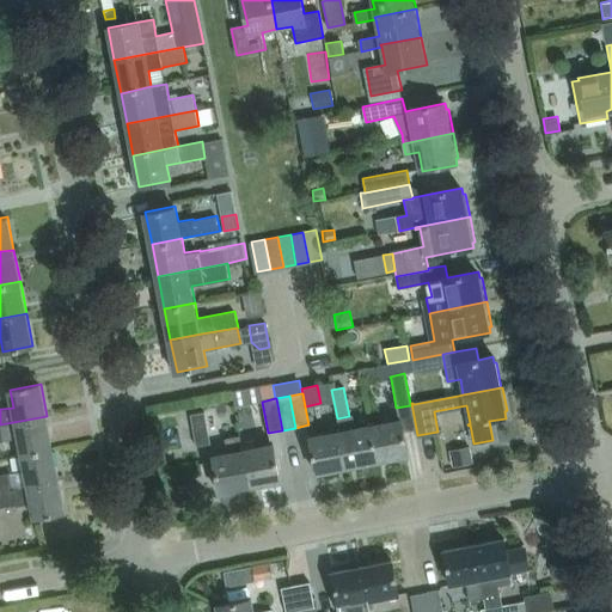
[(204,412),(190,415),(196,447),(209,444),(204,412)]
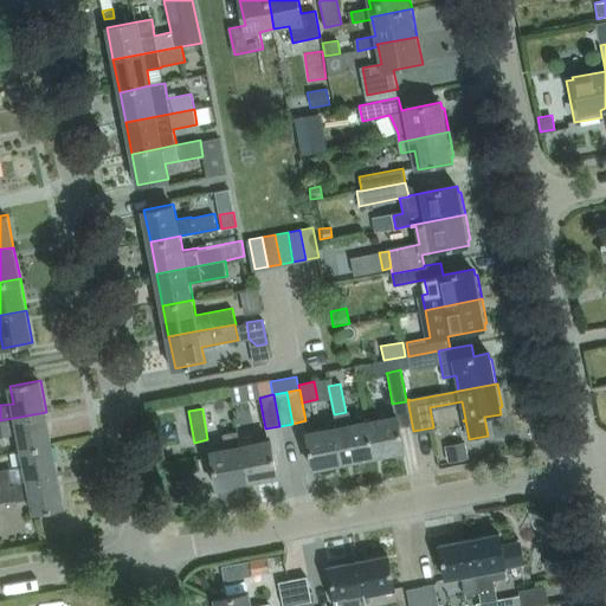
[(346,412),(334,414),(334,419),(343,464),(373,458),(366,421),(353,425),(349,411),(346,412)]
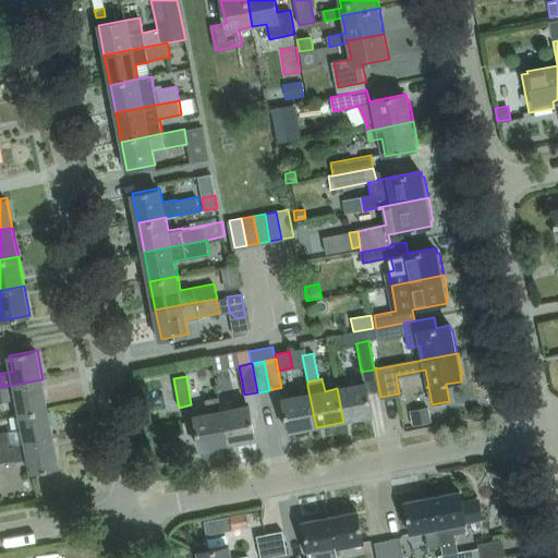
[(350,378),(336,380),(337,388),(343,422),(366,417),(366,416),(372,415),(367,395),(365,383),(363,384),(351,386),(350,378)]
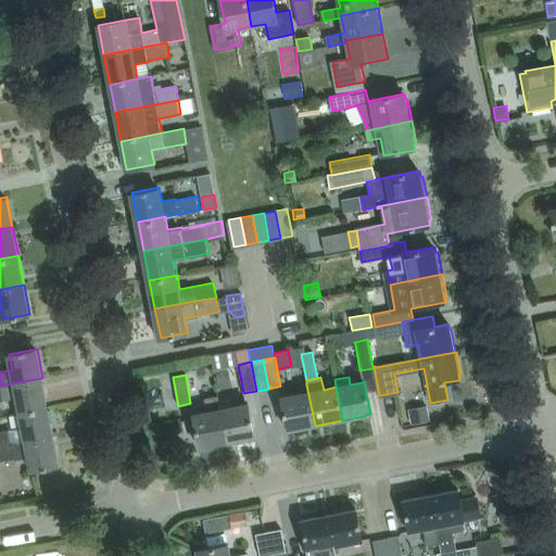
[(42,378),(0,386),(0,401),(17,399),(21,412),(48,406),(42,378)]
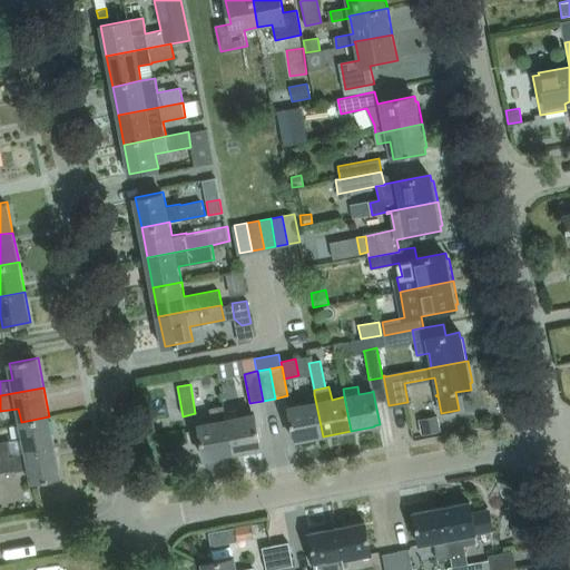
[(308,404),(287,408),(294,441),(300,440),(300,441),(323,436),(314,394),(307,396),(308,404)]
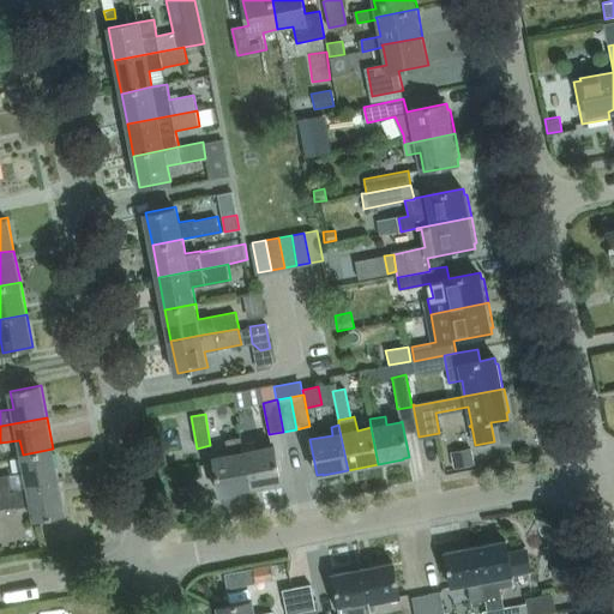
[(228,456),(212,458),(220,494),(224,493),(226,494),(250,489),(241,445),(240,438),(224,440),(228,456)]
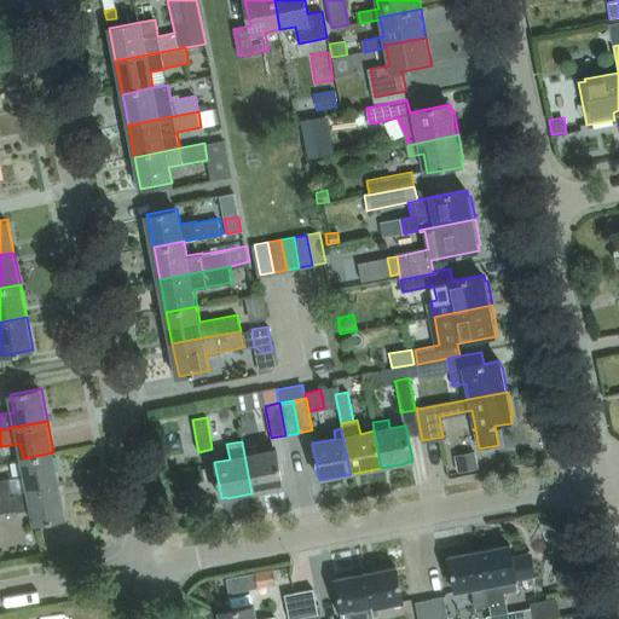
[(256,446),(243,449),(252,493),(277,489),(277,487),(283,486),(276,450),(258,453),(256,446)]
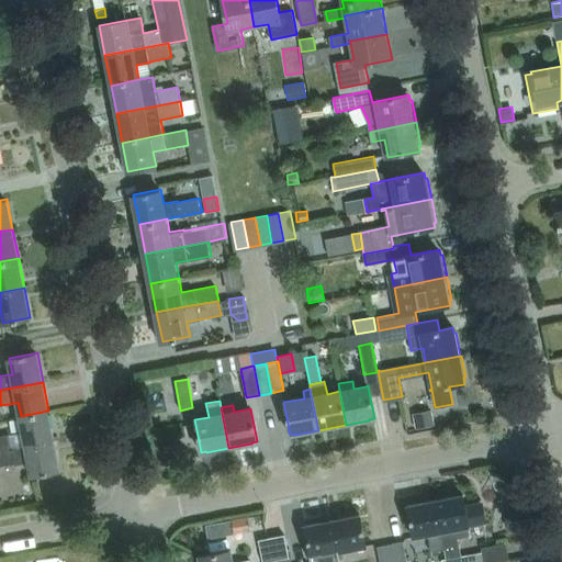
[(412,414),(414,429),(434,426),(431,409),(412,414)]
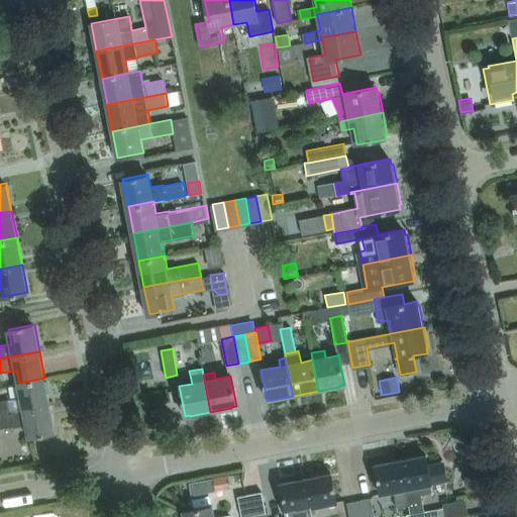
[(0,401),(0,415),(49,405),(44,378),(19,383),(21,397),(0,401)]
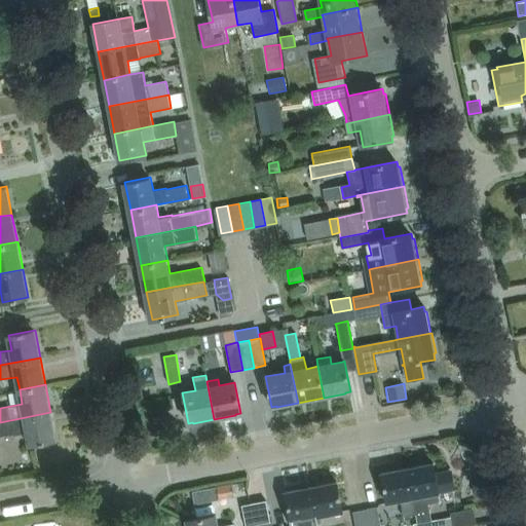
[(55,440),(50,412),(0,422),(0,437),(27,431),(30,445),(55,440)]
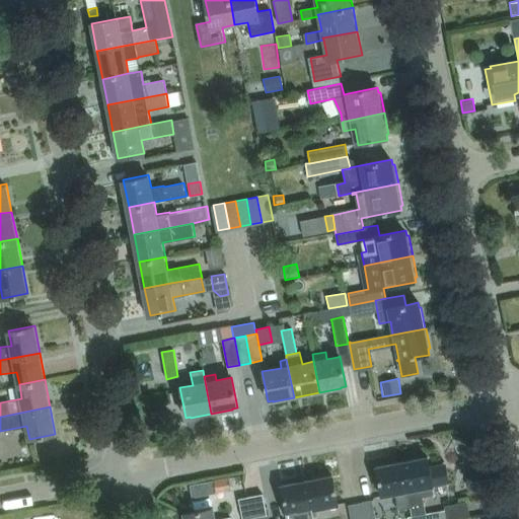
[(429,457),(402,462),(412,507),(414,517),(410,517),(410,518),(447,518),(446,510),(426,514),(423,498),(434,496),(432,487),(448,484),(448,486),(450,486),(445,462),(444,462),(445,465),(430,467),(429,457)]
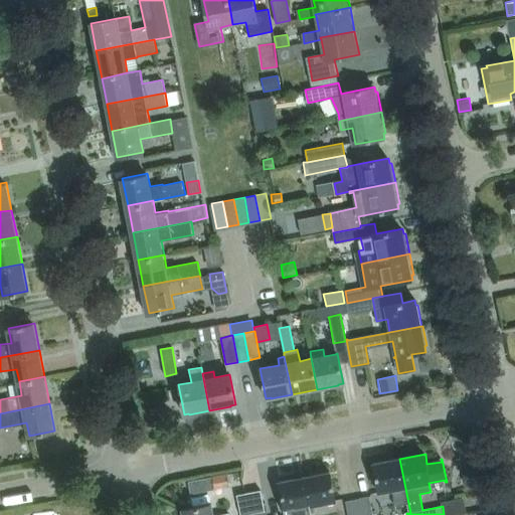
[(379,492),(393,489),(396,506),(408,503),(399,459),(374,463),(379,492)]
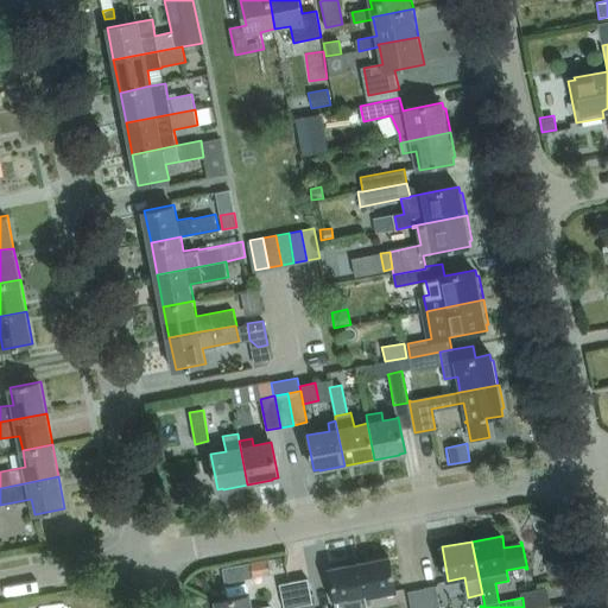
[(358,563),(365,597),(366,597),(397,591),(391,557),(358,563)]
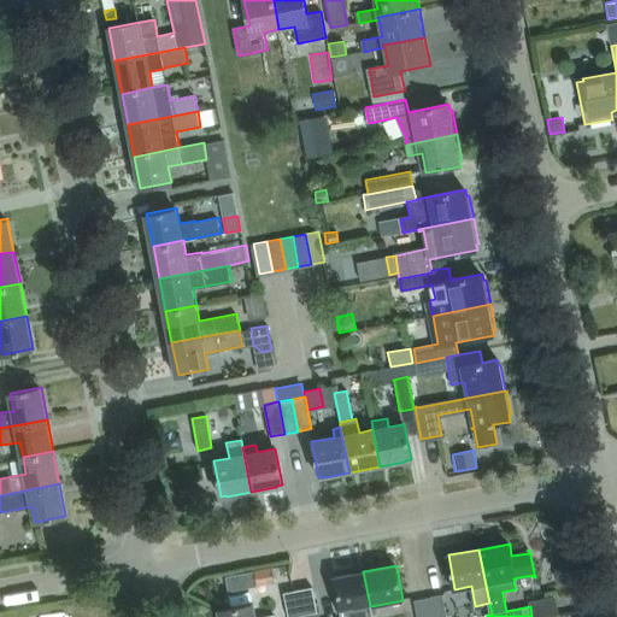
[(270,568),(253,571),(257,586),(272,582),(272,577),(270,568)]
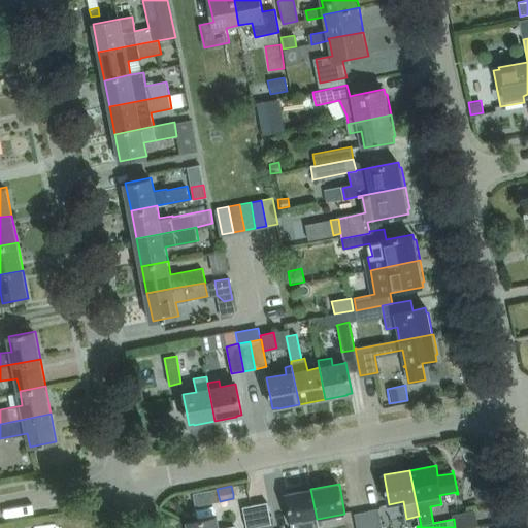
[(310,489),(286,494),(292,527),(319,527),(318,519),(317,519),(310,489)]
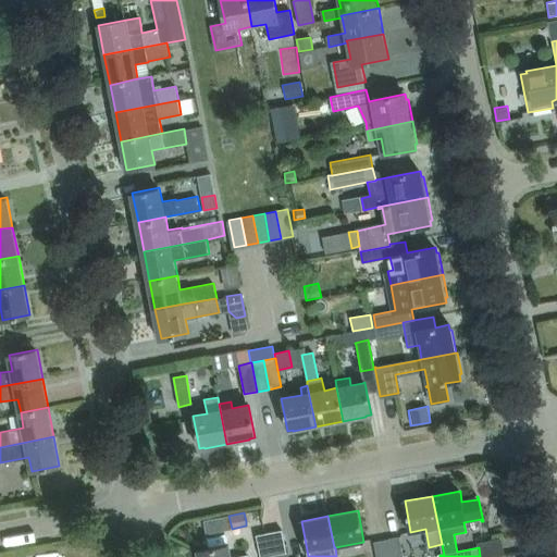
[(262,556),(287,556),(286,551),(285,552),(281,530),(258,534),(262,556)]
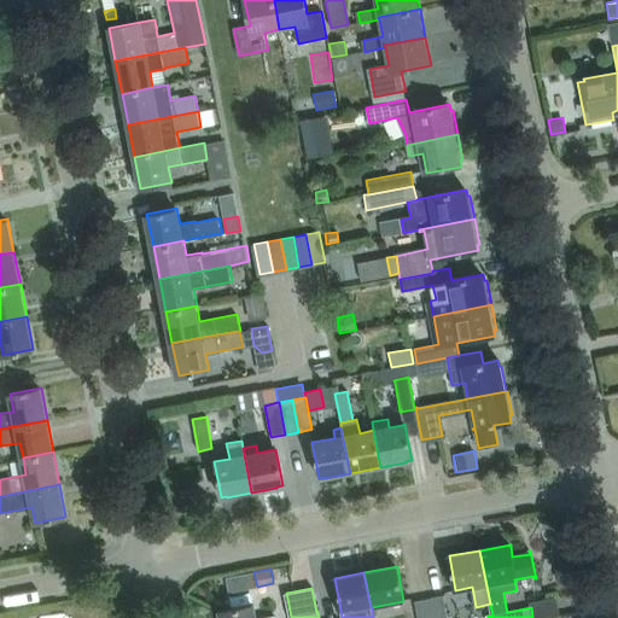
[(429,599),(432,617),(448,617),(444,596),(429,599)]
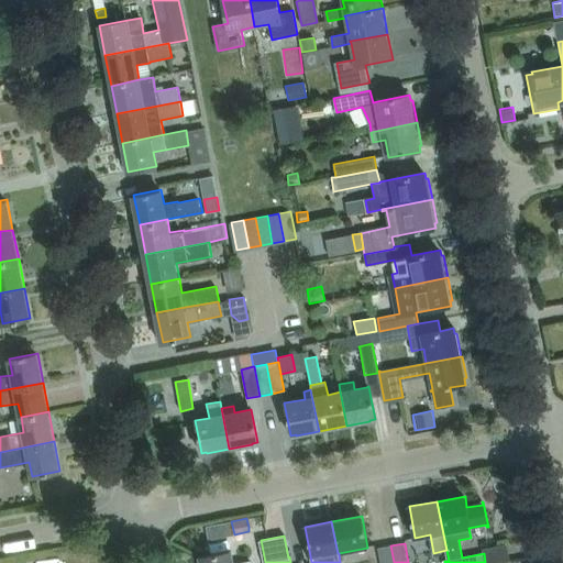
[(379,548),(382,562),(394,562),(390,545),(379,548)]
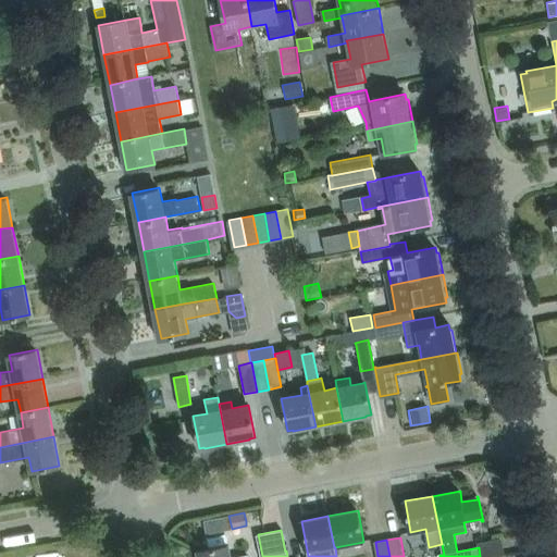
[(199,556),(249,556),(250,556),(246,556),(231,556),(230,545),(198,552),(199,556)]
